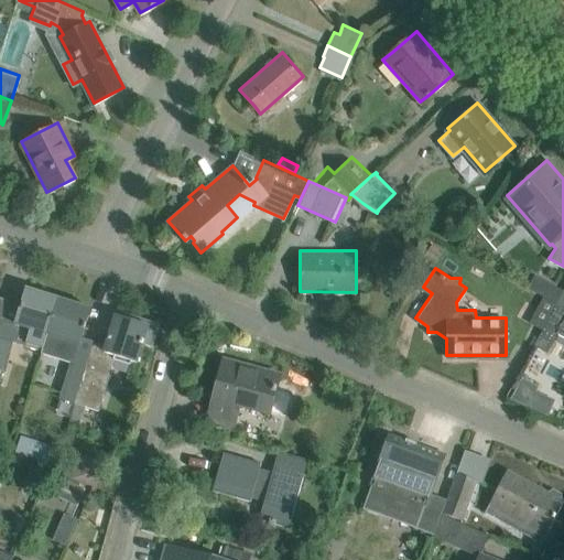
[(28,286),(25,286),(14,322),(2,318),(0,325),(0,367),(3,368),(15,327),(29,332),(25,343),(41,348),(57,298),(28,288),(28,286)]
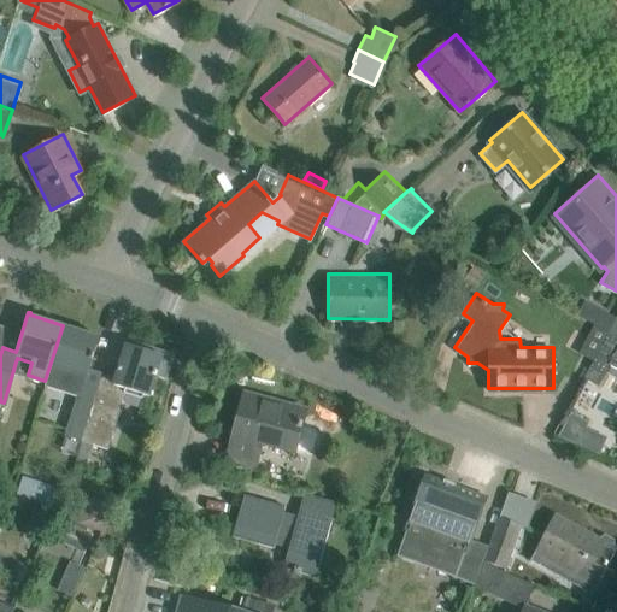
[(580,351),(593,358),(607,330),(594,323),(580,351)]
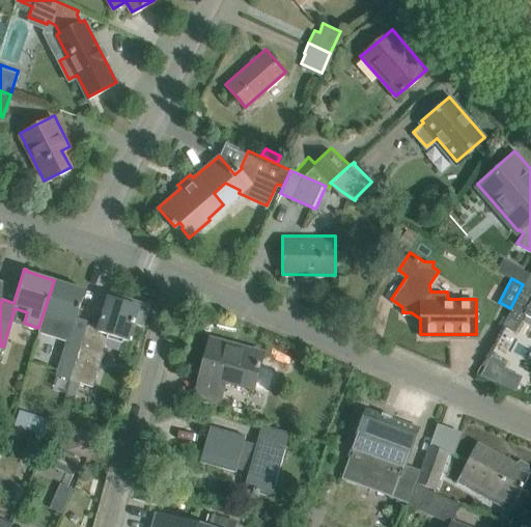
[(88,320),(76,316),(85,287),(83,287),(82,289),(54,280),(38,328),(37,330),(66,339),(59,363),(73,368),(88,320)]
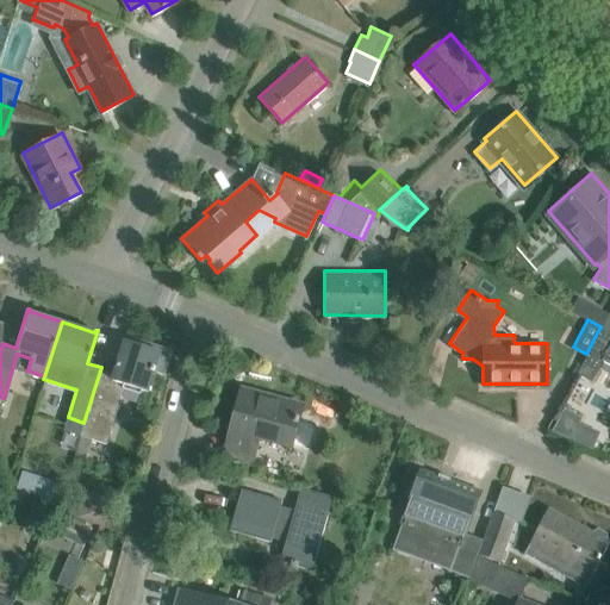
[(609,331),(601,326),(586,354),(577,372),(591,380),(602,359),(609,362),(609,331)]
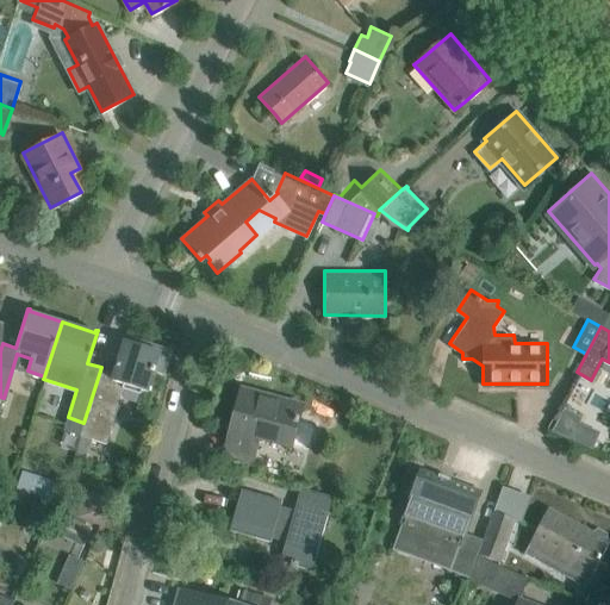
[(101,367),(83,423),(75,451),(83,455),(91,436),(105,441),(124,382),(147,390),(154,368),(163,370),(170,349),(141,340),(138,345),(125,342),(126,340),(124,338),(114,372),(101,367)]
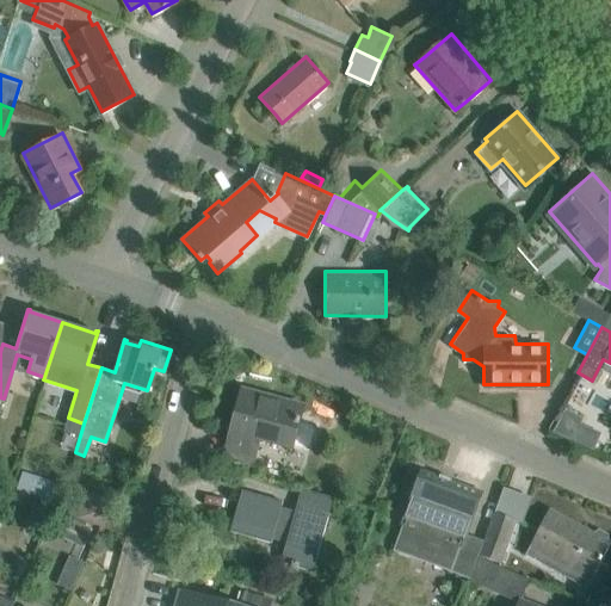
[(298,416),(301,408),(301,407),(241,390),(224,453),(252,461),(258,437),(291,445),(292,439),(306,443),(309,440),(314,424),(312,420),(298,416)]
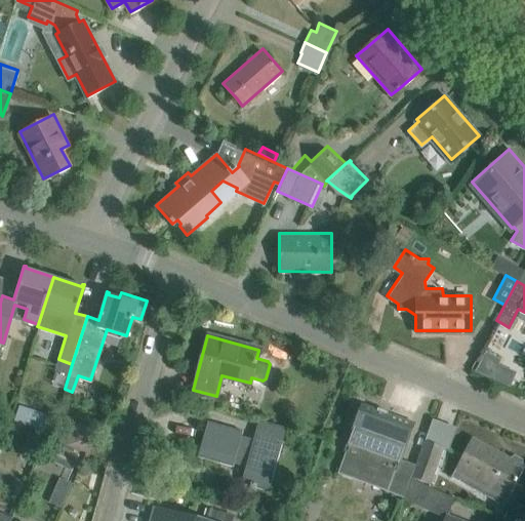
[(486,349),(475,368),(491,375),(499,362),(501,357),(486,349)]
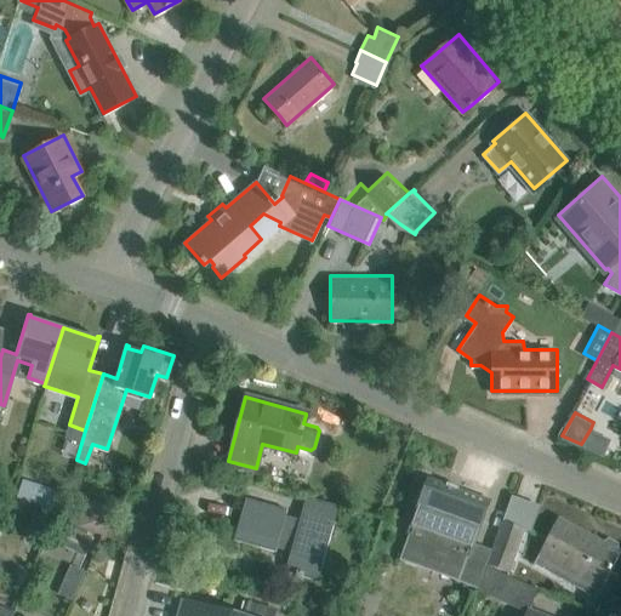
[(16,495),(52,507),(58,489),(22,477),(16,495)]
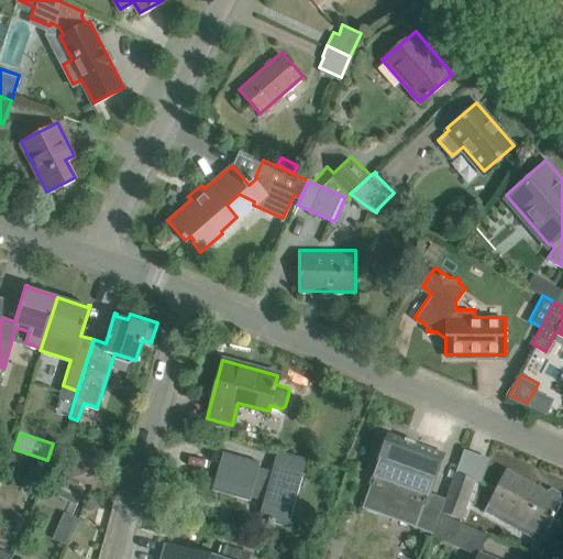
[(381,453),(372,480),(392,486),(382,513),(432,532),(433,530),(434,527),(439,516),(440,512),(441,511),(446,496),(428,490),(442,452),(388,433),(381,453)]
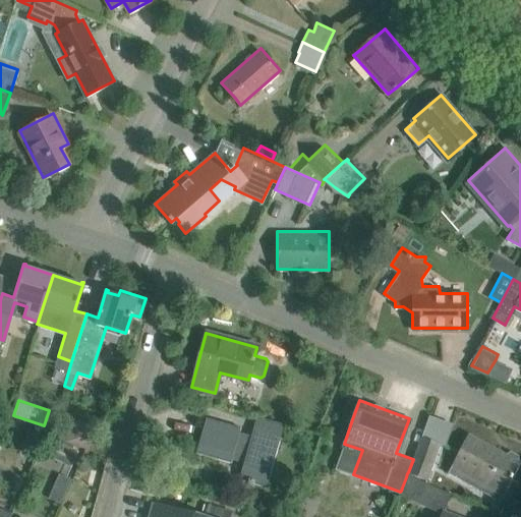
[(239,476),(258,481),(267,484),(284,422),(256,415),(249,439),(238,436),(240,425),(206,415),(195,451),(231,461),(232,455),(244,458),(239,476)]
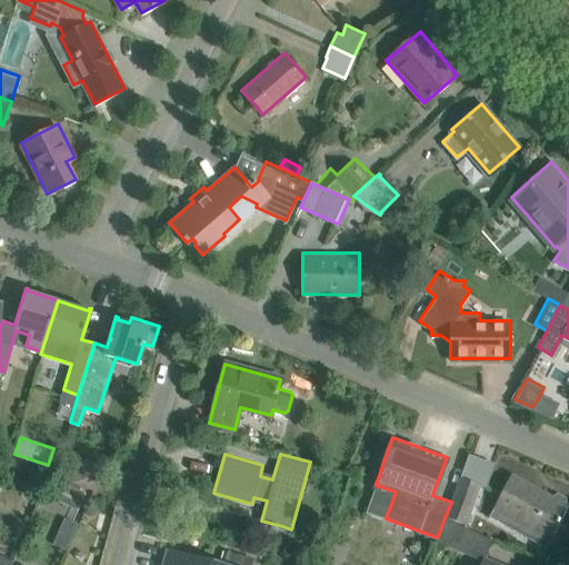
[(103,473),(80,465),(75,482),(98,489),(103,473)]
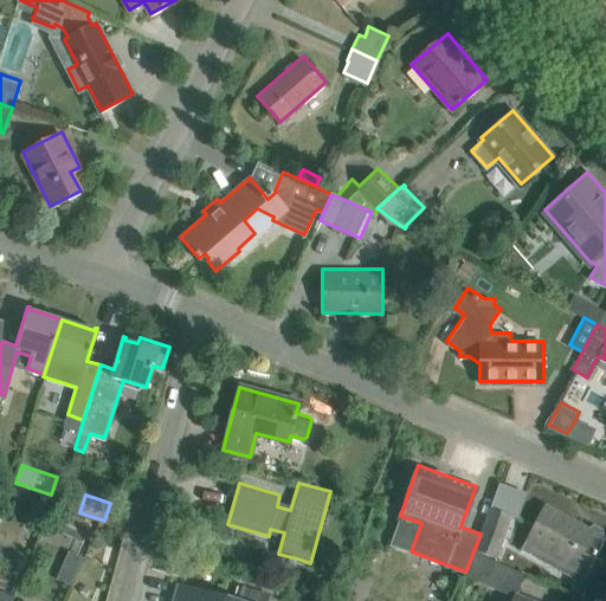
[(526,538),(521,548),(548,562),(553,553),(566,560),(585,570),(586,570),(605,535),(603,534),(603,527),(594,522),(588,525),(545,503),(533,523),(526,538)]
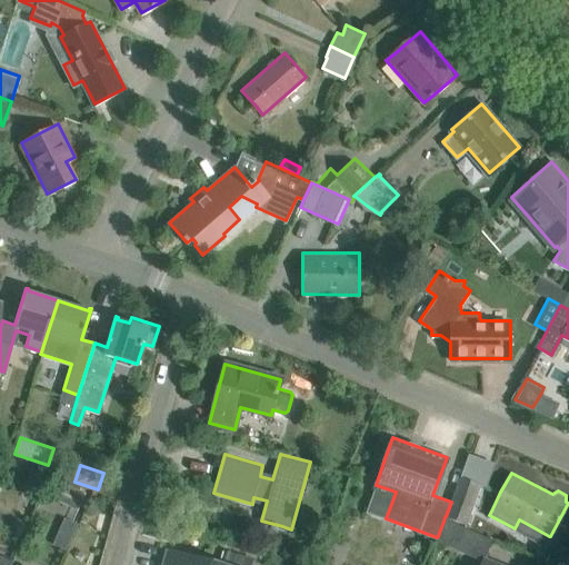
[(52,476),(46,493),(78,507),(86,489),(52,476)]
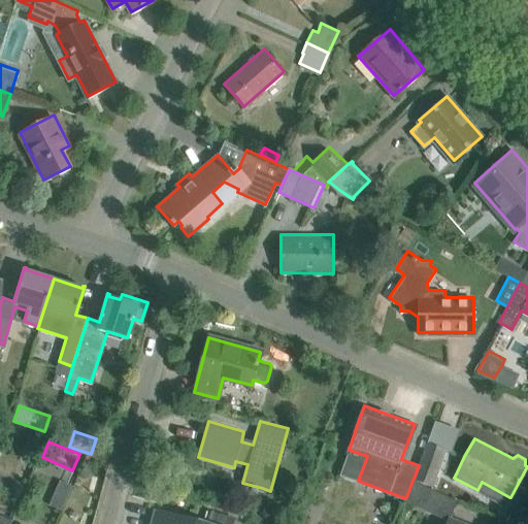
[(419,465),(414,479),(432,485),(438,466),(446,448),(428,441),(419,465)]
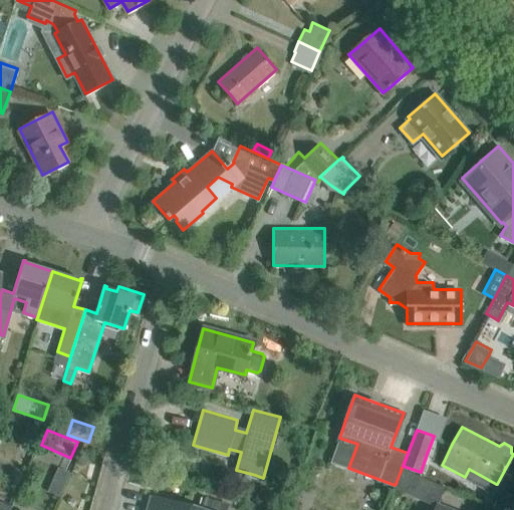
[(48,489),(61,493),(70,469),(56,464),(48,489)]
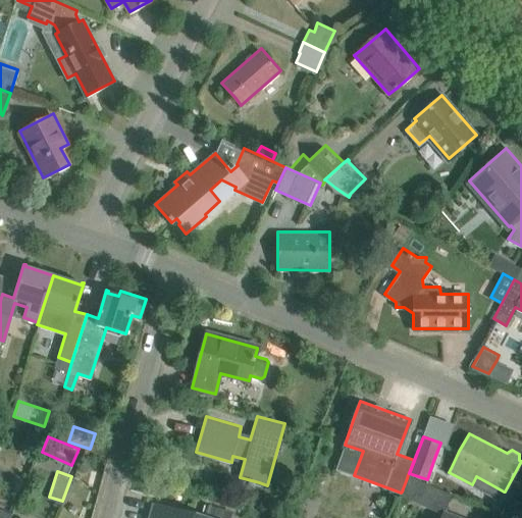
[(407,478),(403,488),(445,508),(452,493),(409,473),(408,474),(407,478)]
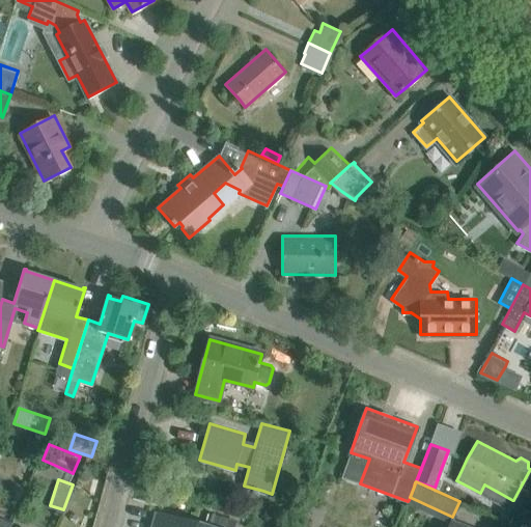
[(219,526),(174,515),(155,509),(149,526),(219,526)]
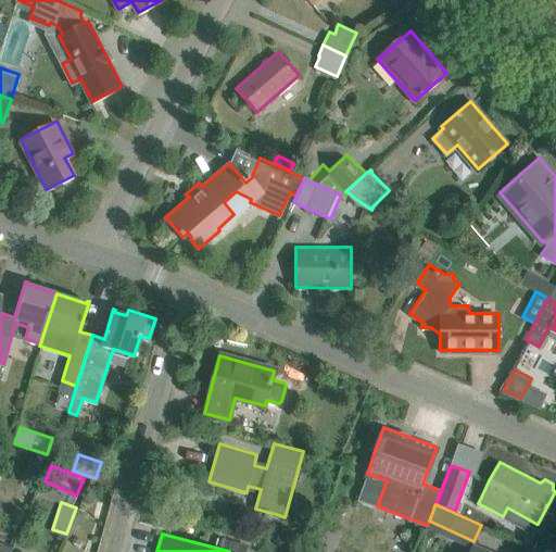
[(0,551),(10,551),(13,546),(0,540),(0,551)]
